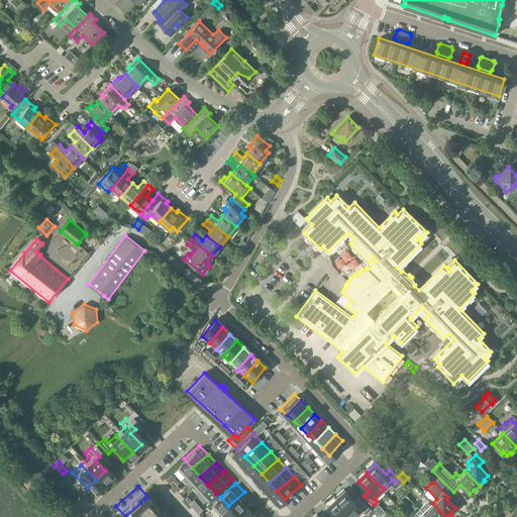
[(235,514),(251,500),(244,492),(228,506),(235,514)]
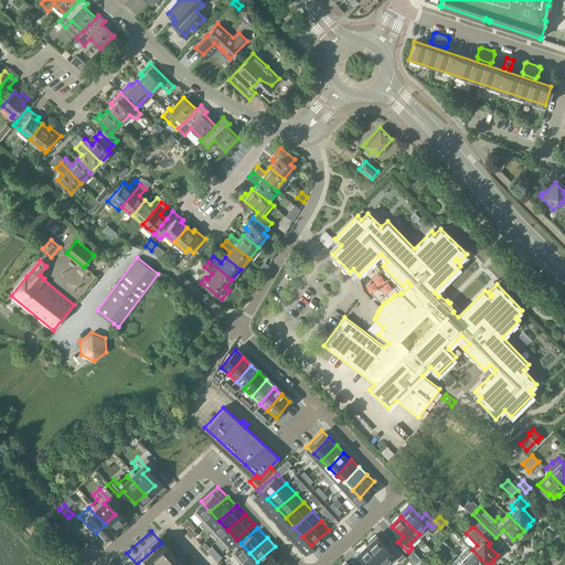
[(400,563),(405,557),(395,546),(390,551),(379,539),(369,547),(384,564),(392,564),(397,560),(400,563)]
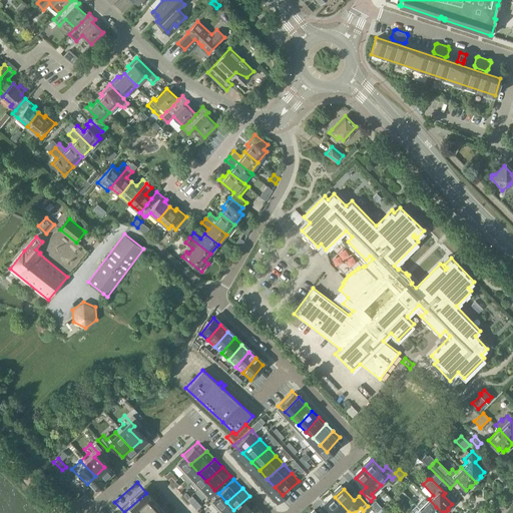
[(142,512),(155,503),(146,493),(124,512),(142,512)]
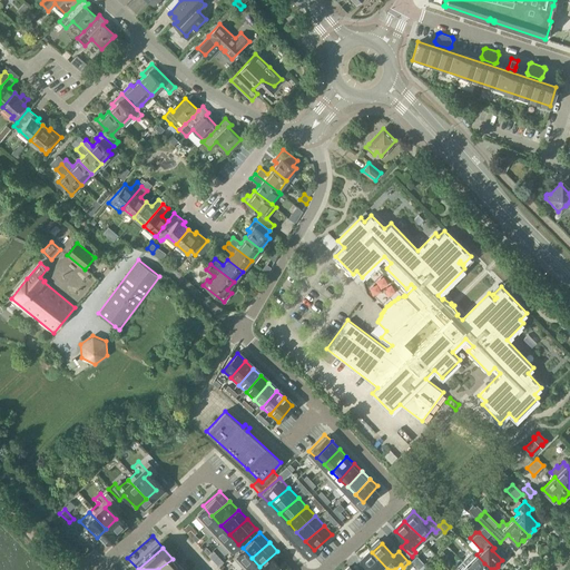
[(263,569),(274,569),(285,560),(277,551),(259,567),(263,569)]
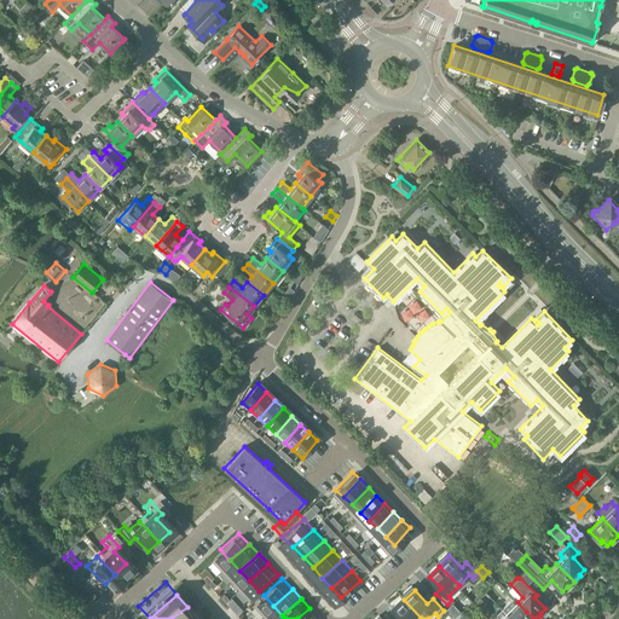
[(533,618),(526,612),(518,602),(513,599),(502,609),(507,613),(512,618),(533,618)]
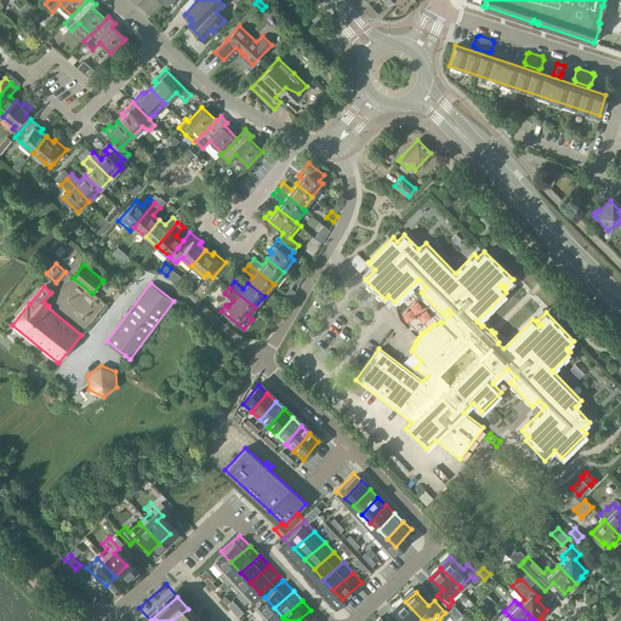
[(422,620),(405,602),(394,611),(403,620),(422,620)]
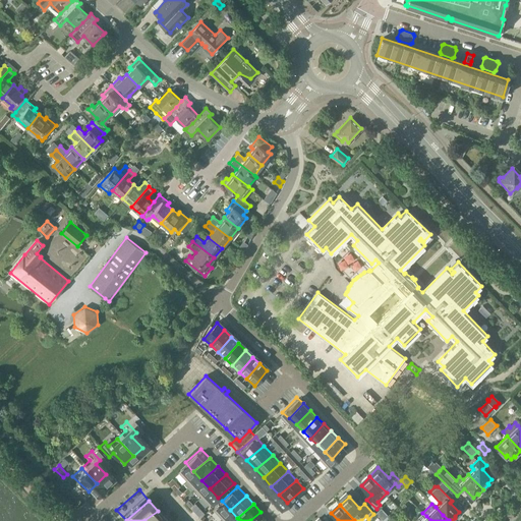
[(166,520),(158,511),(145,520),(166,520)]
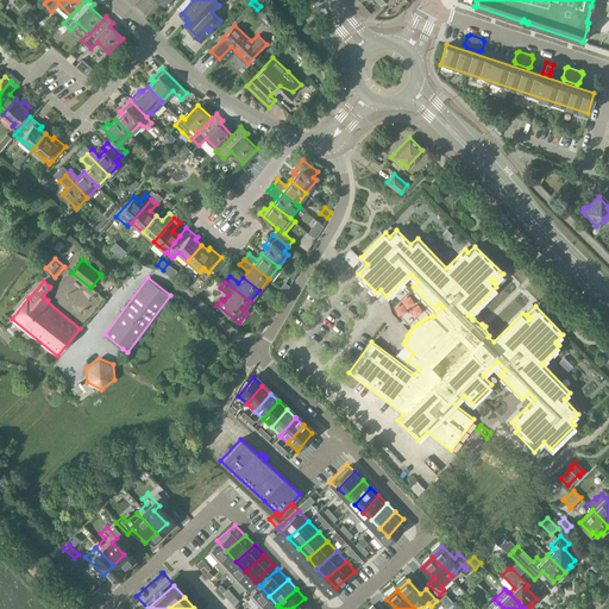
[(314,608),(305,598),(293,608),(314,608)]
